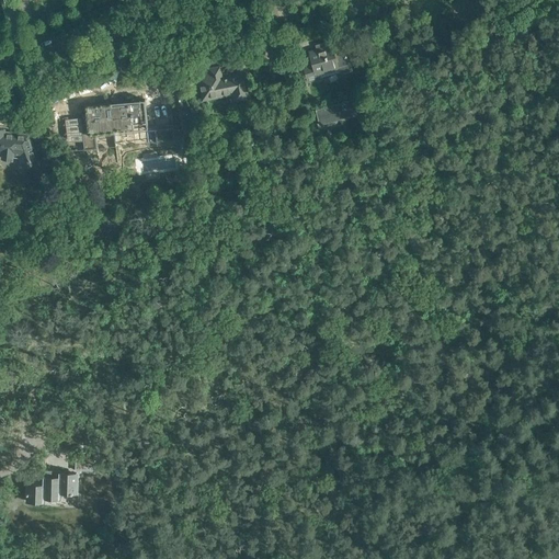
[(231,16),(235,24),(246,20),(242,12),(231,16)]
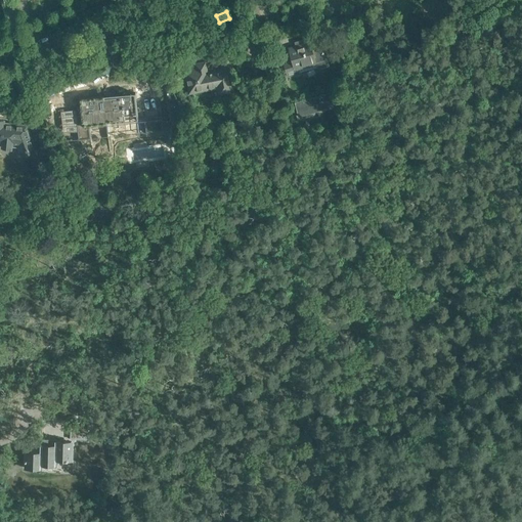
[(318,44),(310,46),(309,41),(294,45),(295,49),(288,51),(291,63),(281,66),(286,79),(297,76),(296,70),(313,66),(314,70),(324,68),(318,44)]
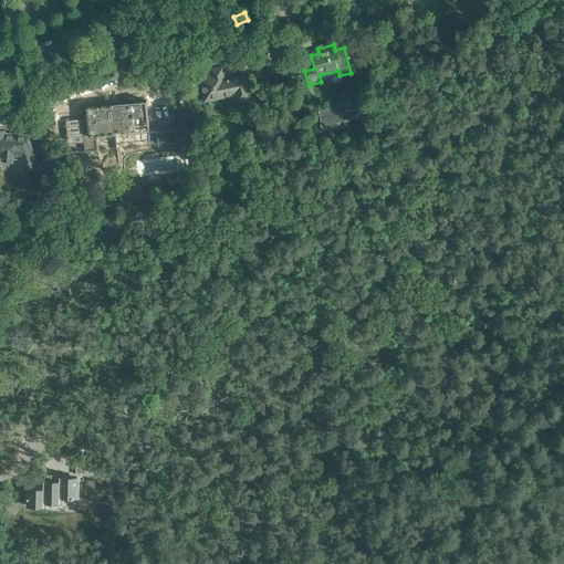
[(201,98),(210,96),(211,101),(232,96),(235,105),(251,102),(246,75),(221,81),(220,75),(198,80),(201,98)]
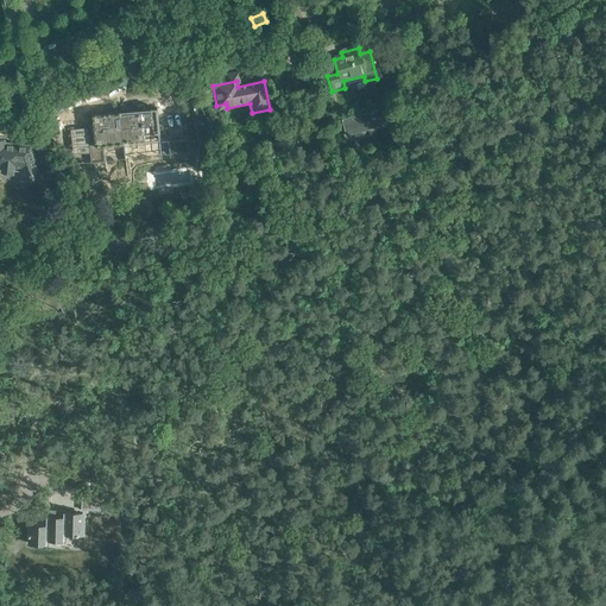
[(206,122),(200,107),(191,111),(197,126),(206,122)]
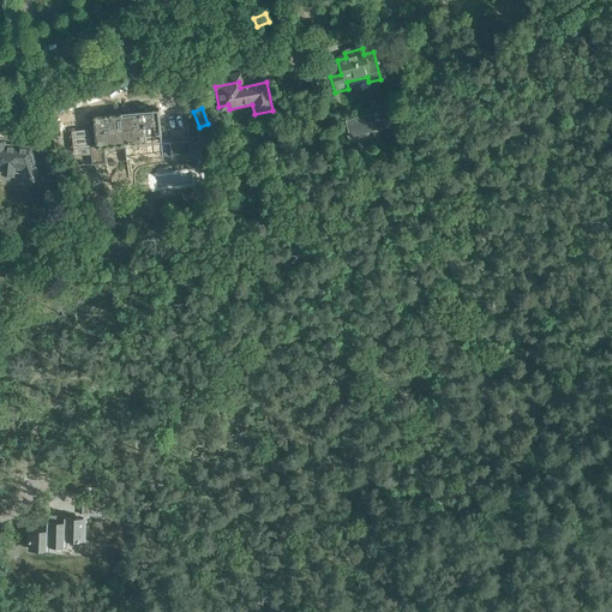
[(156,111),(85,119),(89,150),(160,143),(156,111)]
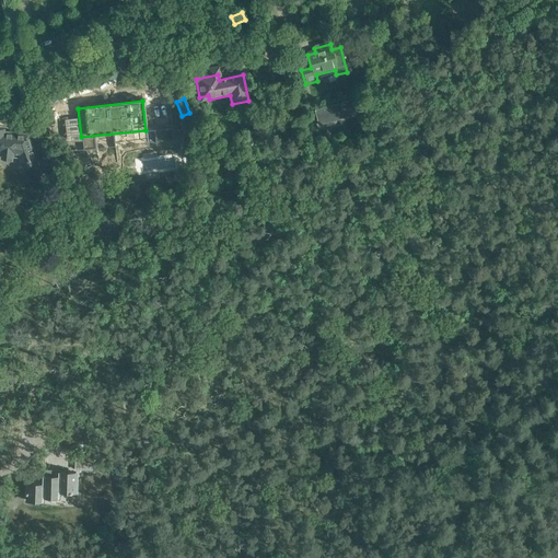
[(352,102),(315,112),(320,126),(357,116),(352,102)]
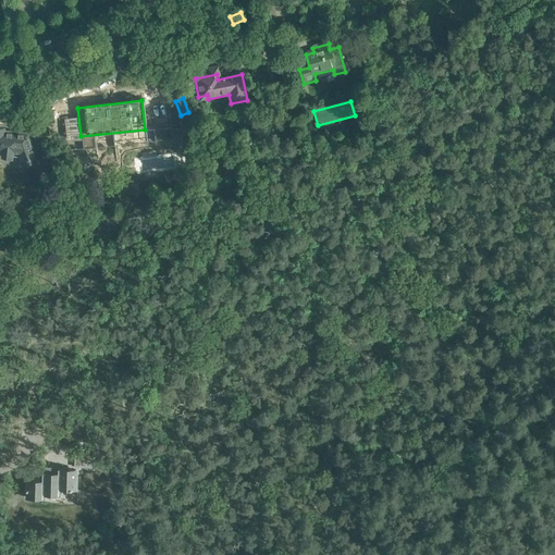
[(0,157),(0,159),(10,160),(10,158),(16,158),(17,159),(19,161),(20,164),(33,160),(34,161),(35,161),(35,162),(36,162),(27,139),(16,138),(16,135),(2,133),(2,131),(0,131),(0,157)]
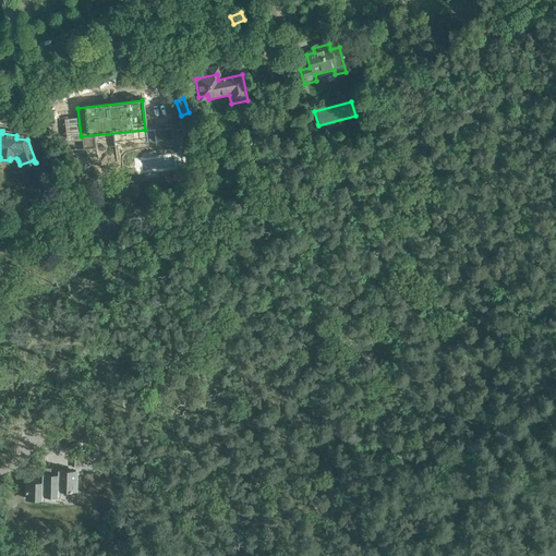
[(73,469),(92,470),(93,456),(74,455),(73,469)]
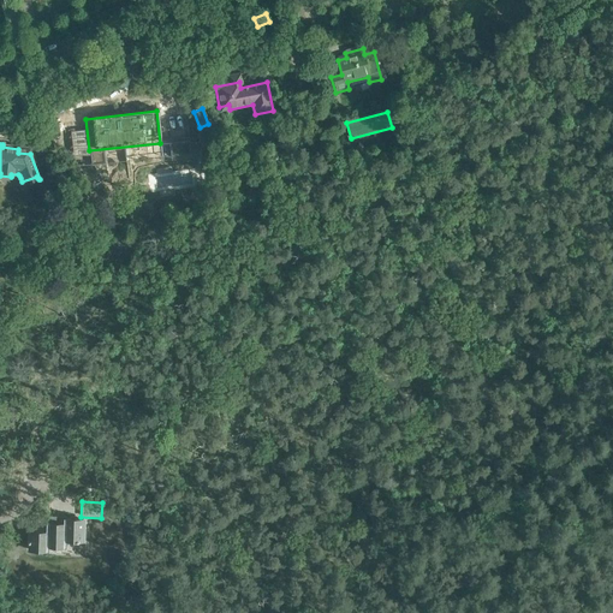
[(28,552),(46,552),(46,549),(63,549),(63,542),(81,542),(81,522),(63,522),(63,527),(46,525),(46,534),(28,534),(28,552)]
